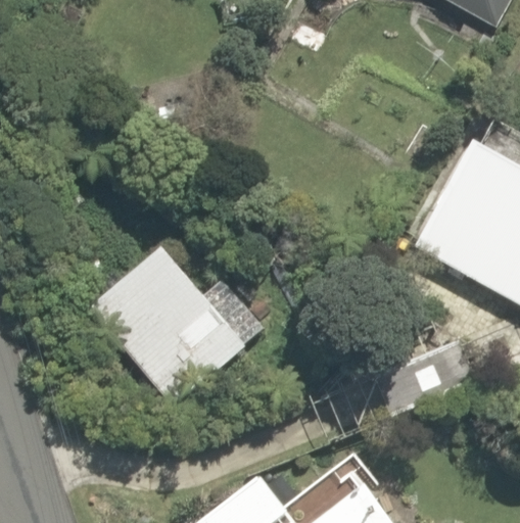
[(445,0),(494,28),(510,0),(445,0)]
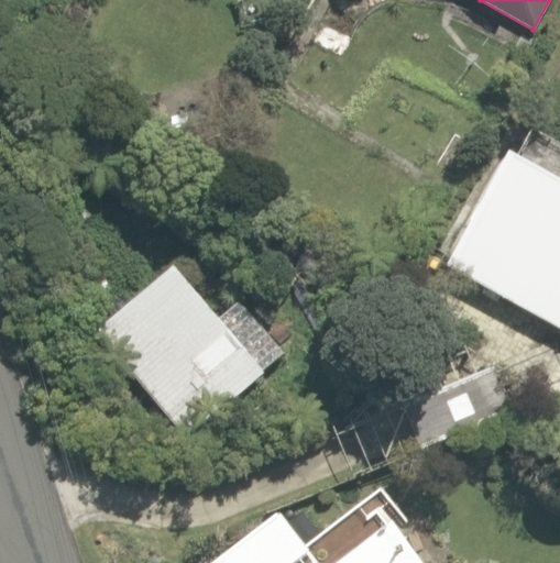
[(446,265),(559,330),(559,176),(512,148),(446,265)]
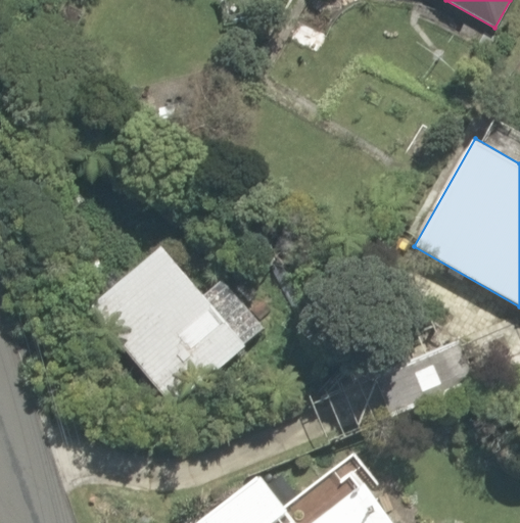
[(90,305),(172,407),(245,347),(242,343),(262,328),(221,278),(203,294),(161,245),(90,305)]
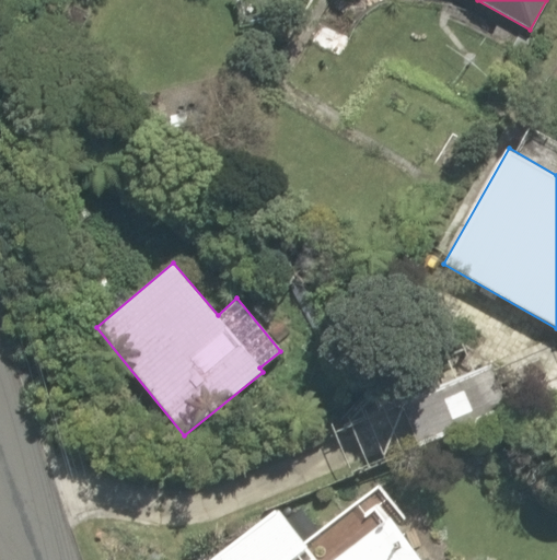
[(397,400),(417,445),(508,407),(488,362),(397,400)]
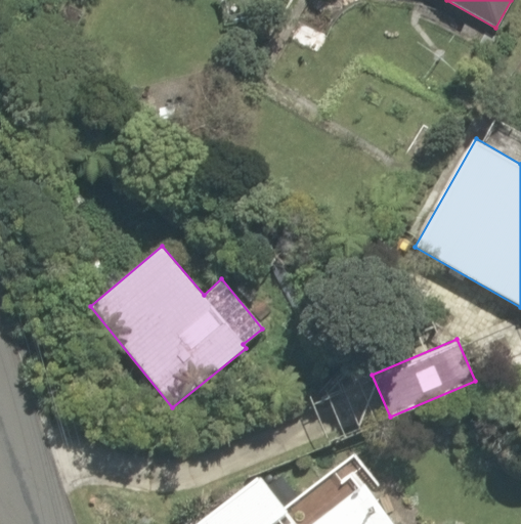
[(398,523),(366,482),(310,523),(297,523),(261,475),(194,523),(398,523)]
